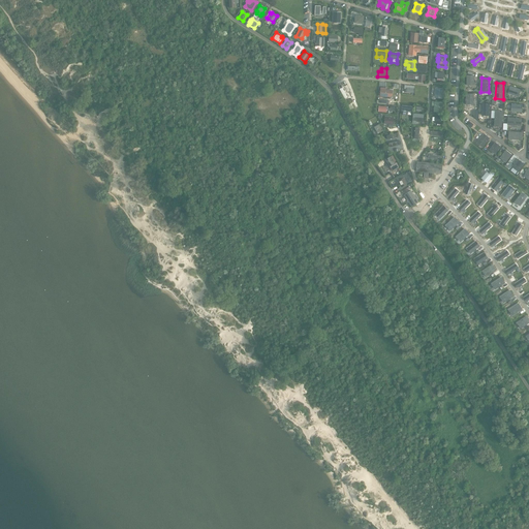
[(510,86),(508,93),(519,97),(521,89),(510,86)]
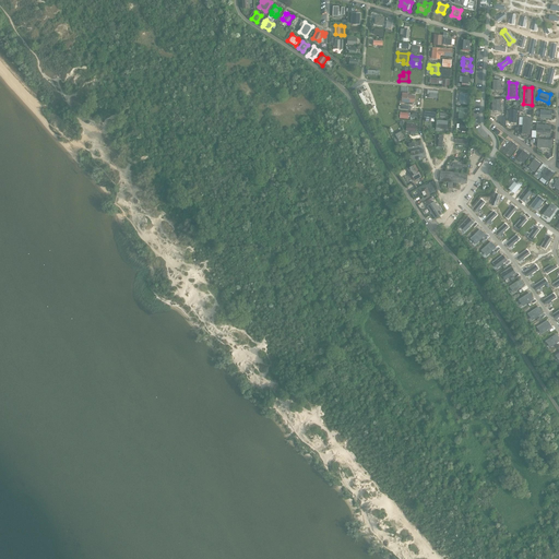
[(365,104),(368,103),(363,92),(359,94),(365,104)]
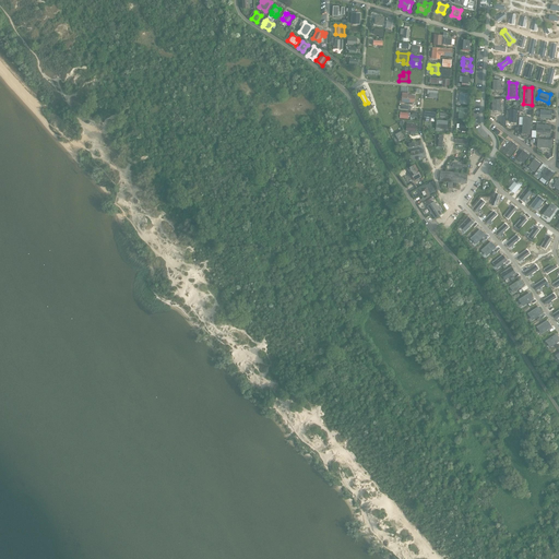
[(402,93),(401,102),(414,103),(414,96),(407,95),(407,93),(402,93)]
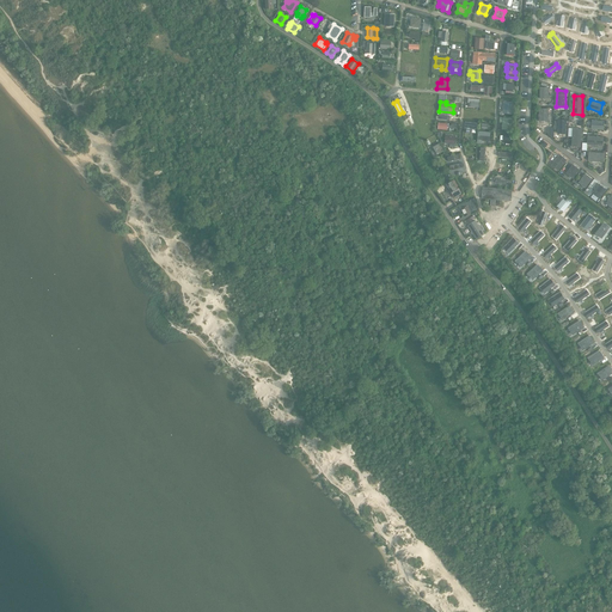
[(503,102),(502,114),(513,114),(514,102),(503,102)]
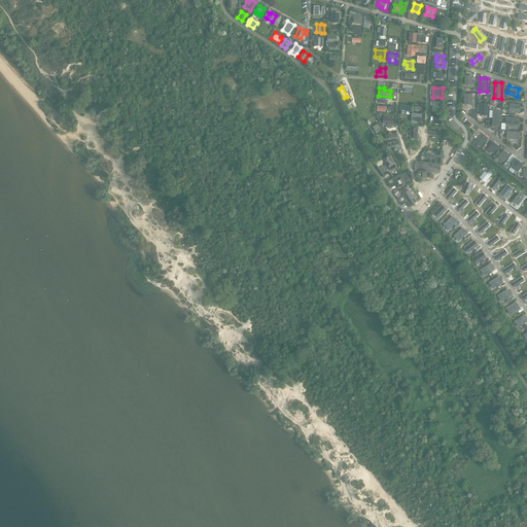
[(430,102),(429,105),(432,106),(431,111),(440,112),(440,102),(430,102)]
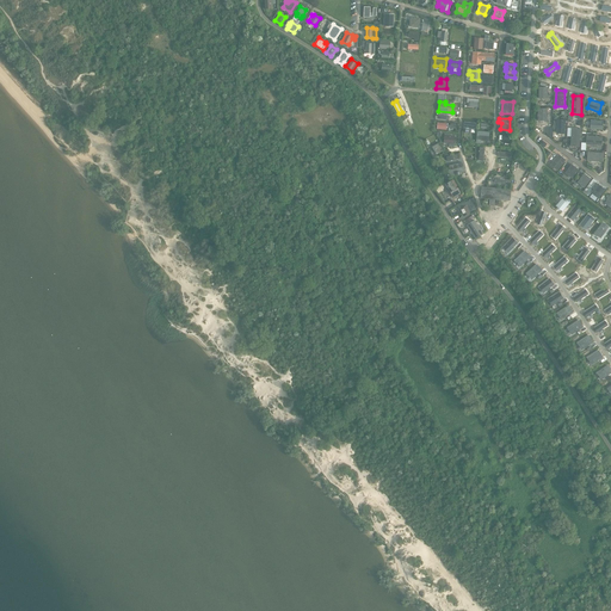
[(557,119),(557,134),(566,134),(567,119),(557,119)]
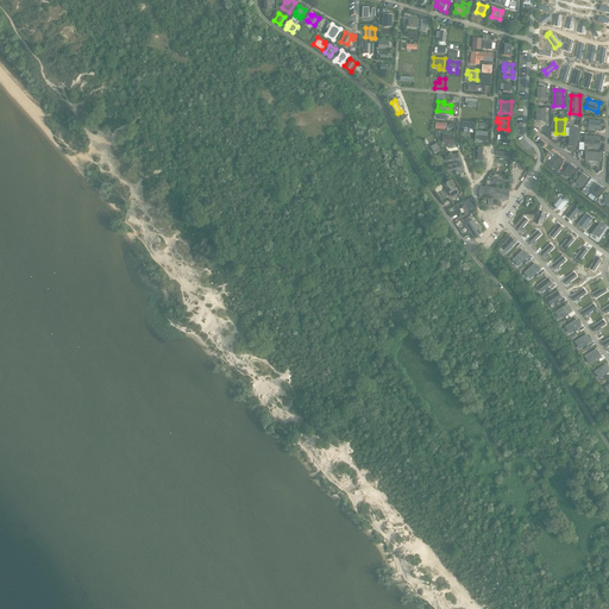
[(589,119),(589,129),(601,130),(602,120),(589,119)]
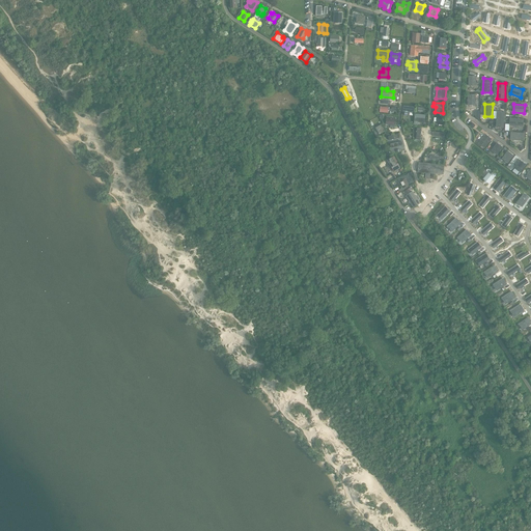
[(497,111),(497,128),(504,128),(505,111),(497,111)]
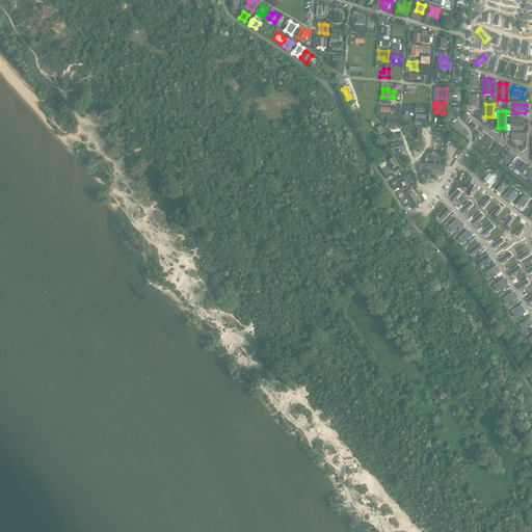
[(415,114),(415,125),(419,126),(419,123),(424,124),(425,122),(425,115),(415,114)]
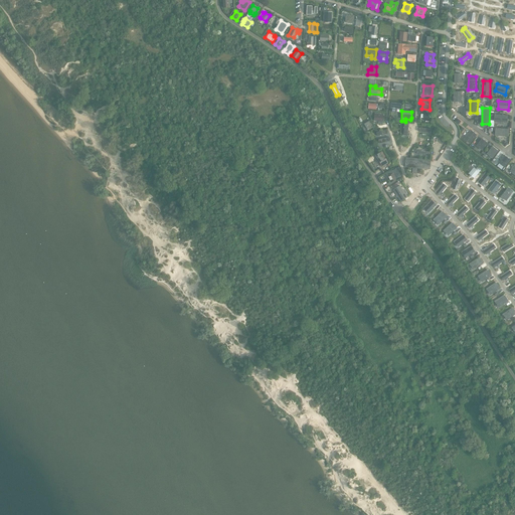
[(495,114),(494,122),(508,123),(508,115),(495,114)]
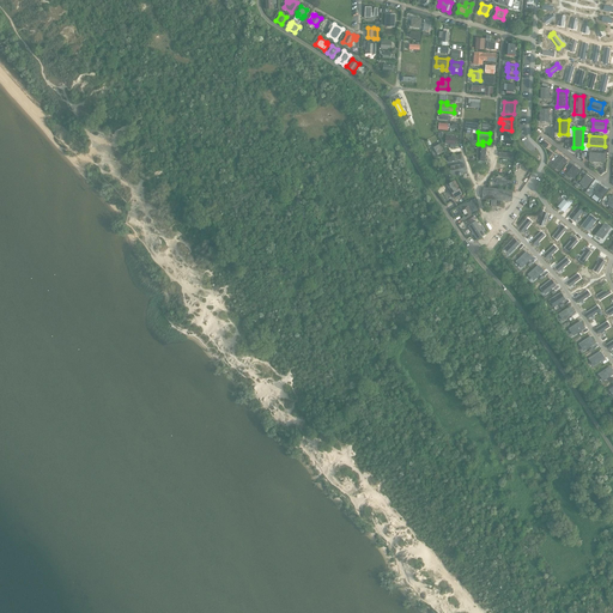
[(441,144),(434,147),(437,156),(444,151),(443,150),(443,149),(441,144)]
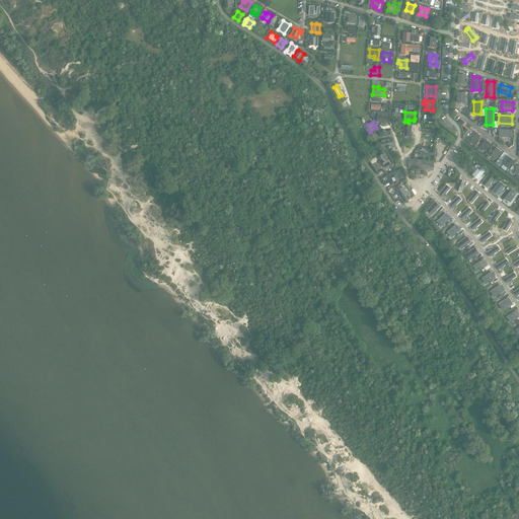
[(500,129),(499,137),(513,138),(513,130),(500,129)]
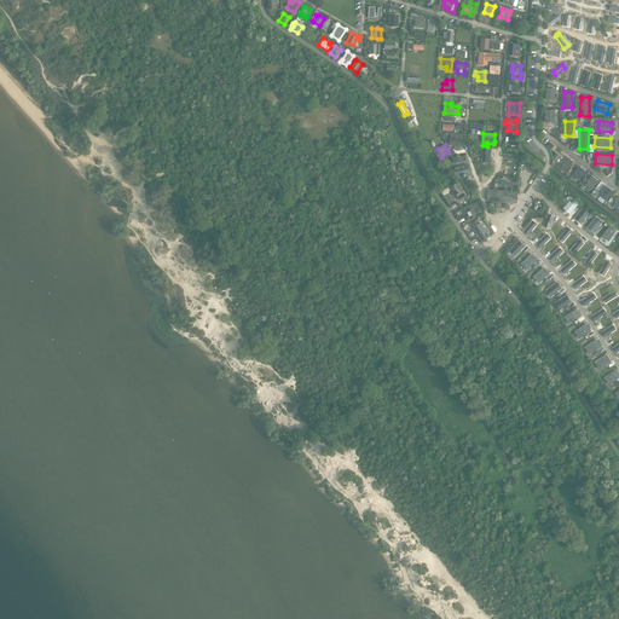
[(567,156),(557,167),(565,173),(574,162),(567,156)]
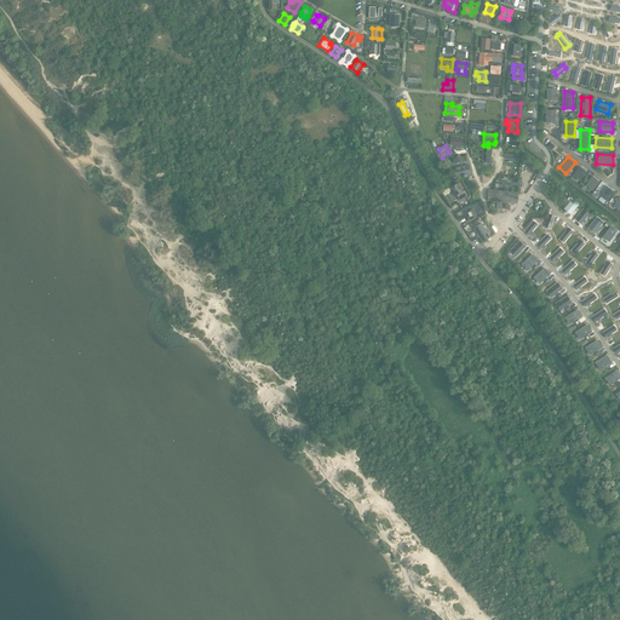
[(580,166),(574,176),(581,182),(587,172),(580,166)]
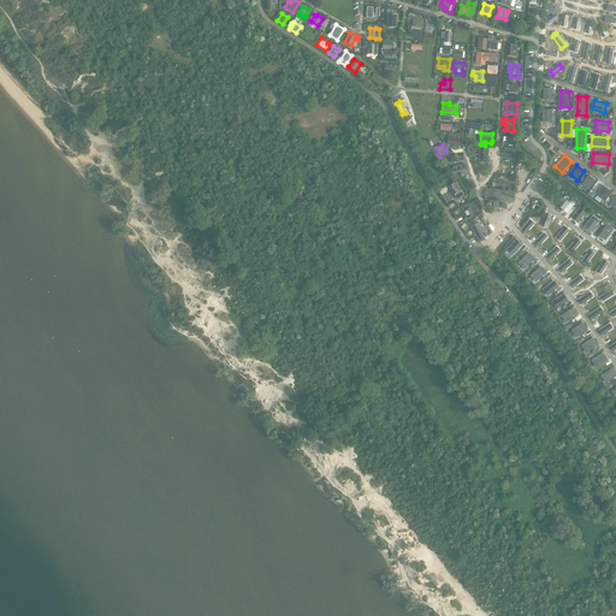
[(590,175),(582,184),(590,189),(597,181),(590,175)]
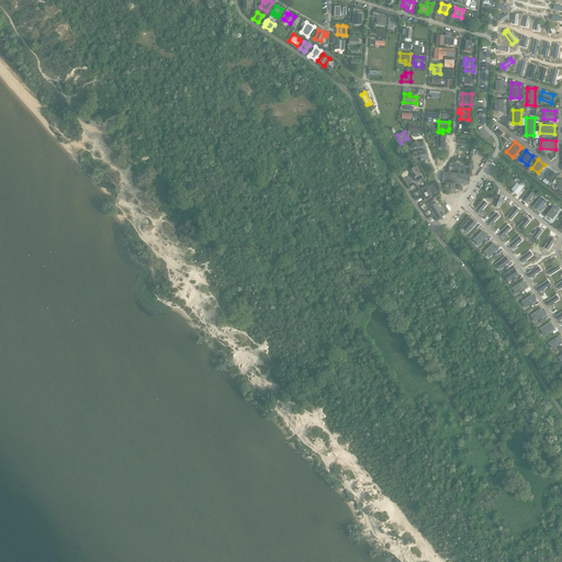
[(414,167),(409,169),(413,175),(416,181),(423,177),(419,170),(419,169),(416,166),(414,167)]
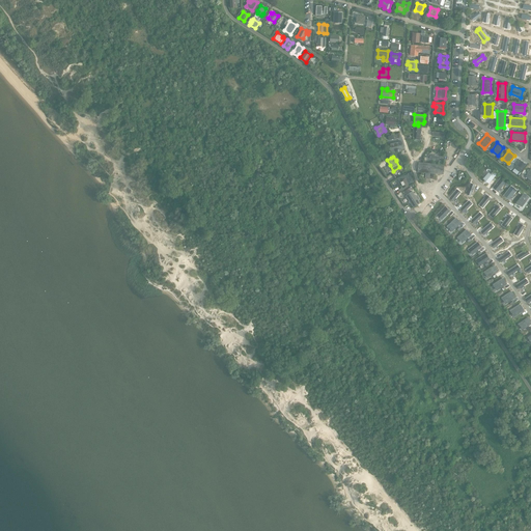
[(520,160),(514,167),(521,172),(526,164),(520,160)]
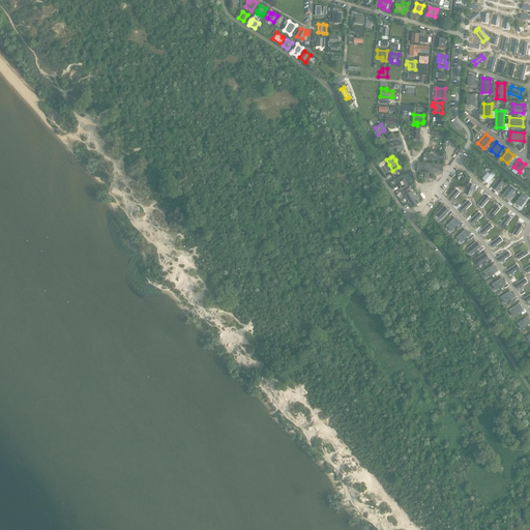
[(417,163),(416,172),(442,174),(443,165),(417,163)]
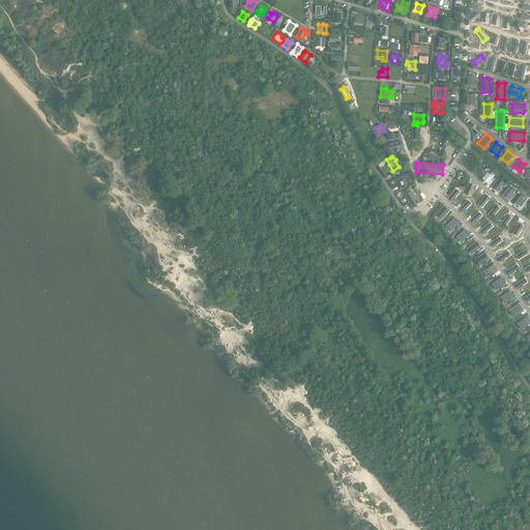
[(488,173),(482,178),(484,180),(484,181),(486,182),(487,181),(489,183),(494,177),(496,174),(493,171),(490,174),(488,173)]
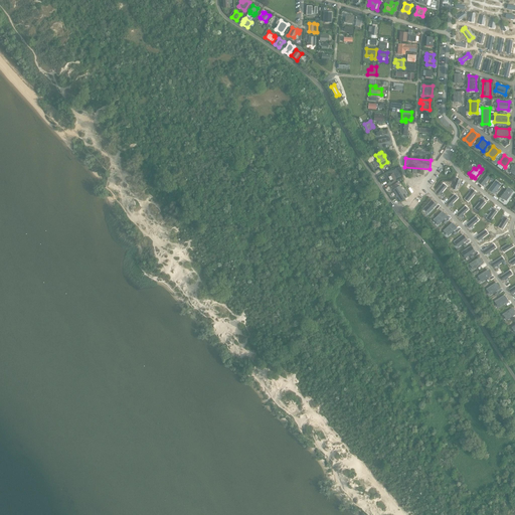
[(395,169),(386,173),(387,176),(388,175),(390,181),(395,179),(395,178),(398,177),(398,175),(397,172),(396,172),(395,169)]
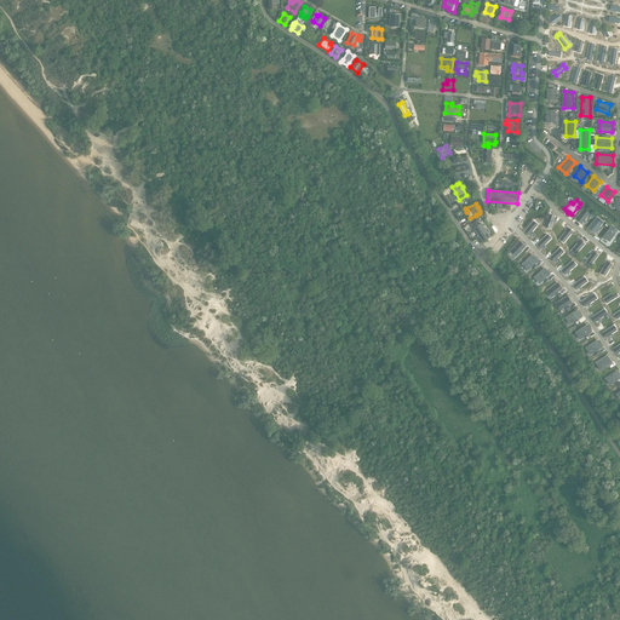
[(585,208),(577,219),(579,222),(579,220),(583,223),(591,213),(585,208)]
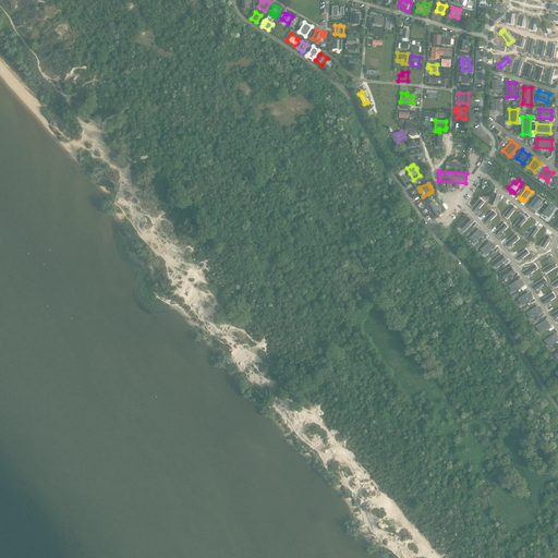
[(495,193),(490,205),(495,206),(499,194),(495,193)]
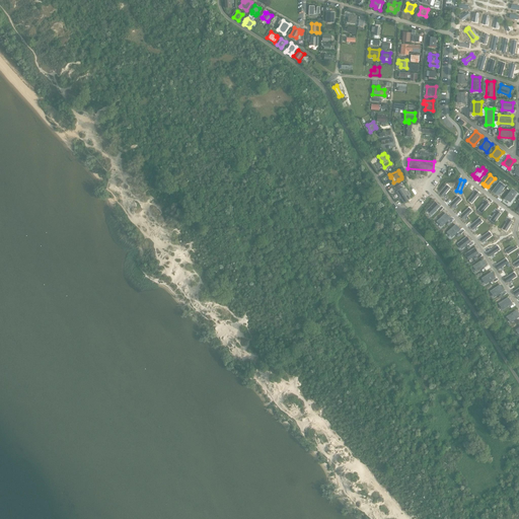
[(500,182),(493,192),(495,193),(496,194),(498,195),(505,186),(500,182)]
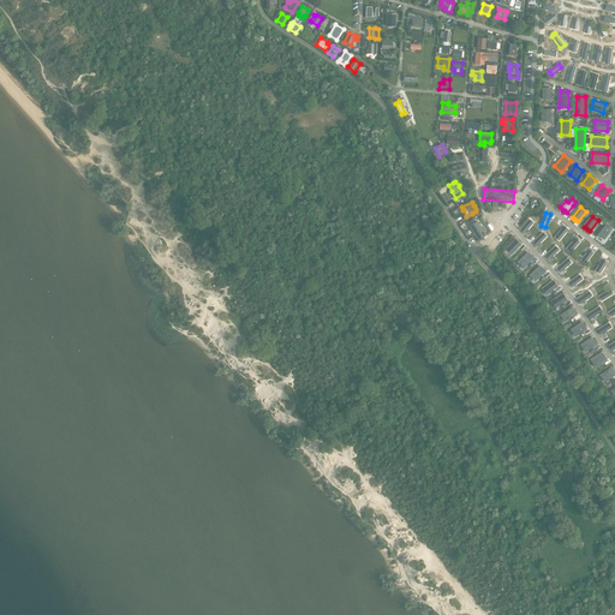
[(530,220),(521,230),(525,233),(533,222),(530,220)]
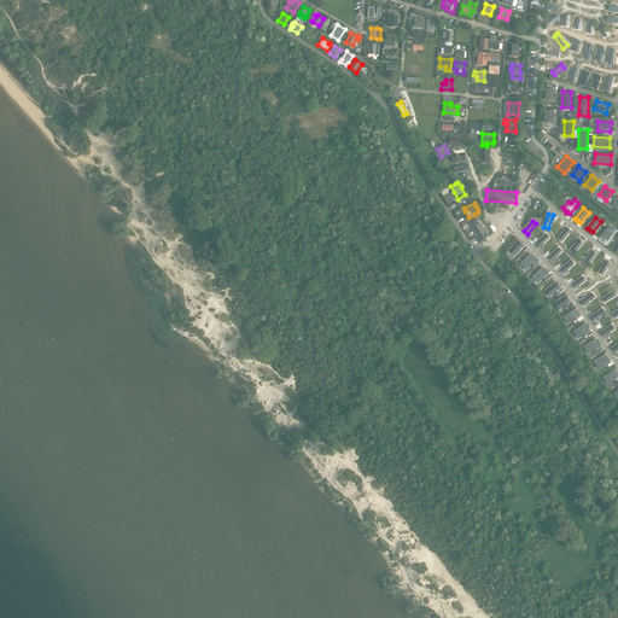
[(479,222),(472,228),(481,242),(489,237),(479,222)]
